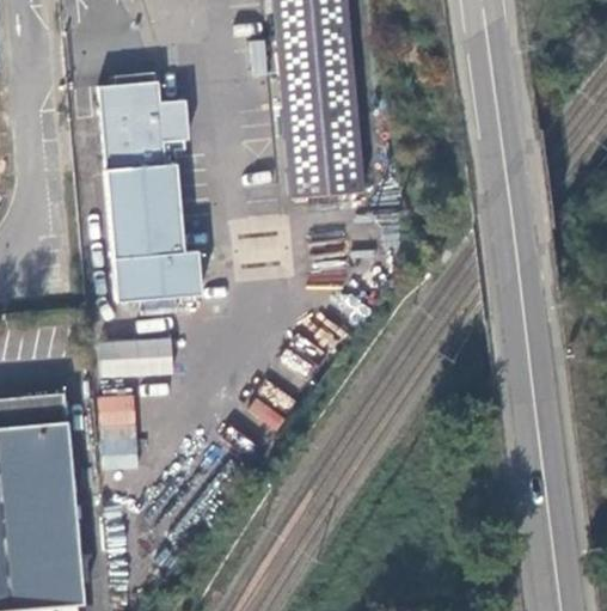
[(274,0),(293,199),(365,194),(345,0),(274,0)]
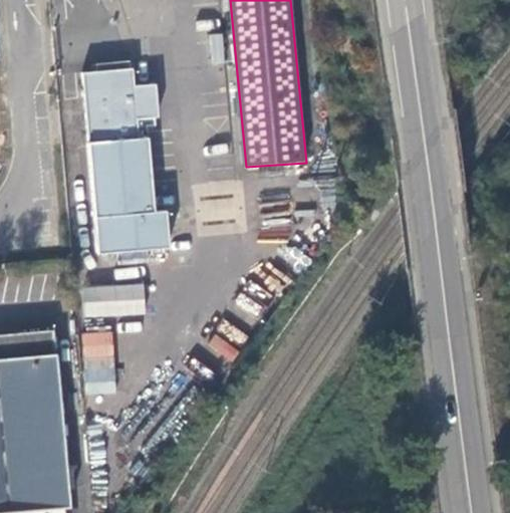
[(101,71),(85,72),(100,252),(172,247),(169,211),(157,211),(149,125),(159,126),(158,118),(162,117),(159,83),(138,85),(137,69),(133,68),(132,62),(100,64),(101,71)]
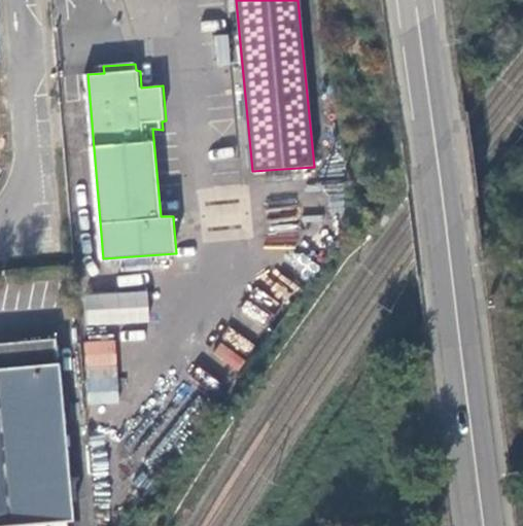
[(88,292),(88,321),(151,322),(151,293),(88,292)]
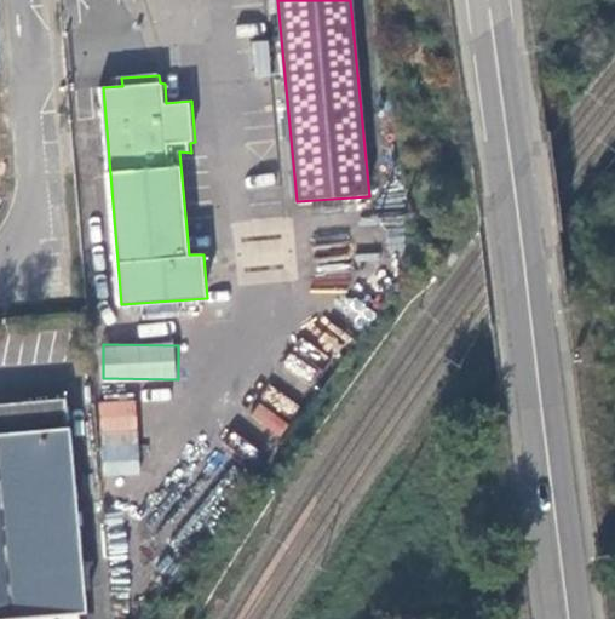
[(0,618),(80,618),(80,613),(87,613),(68,399),(0,403),(0,618)]
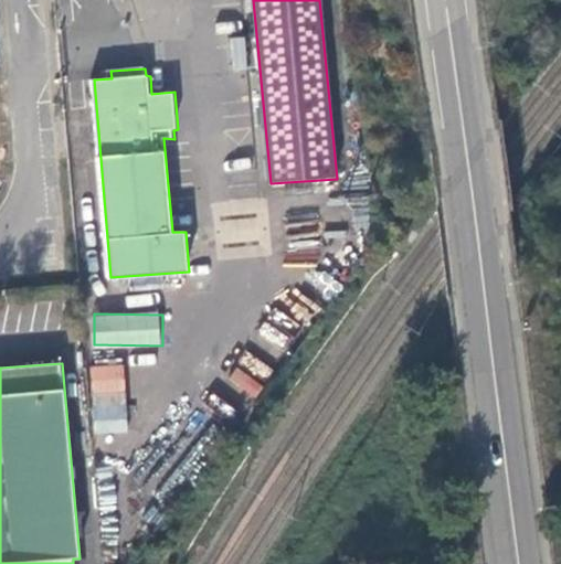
[(126,363),(93,366),(98,433),(131,429),(126,363)]
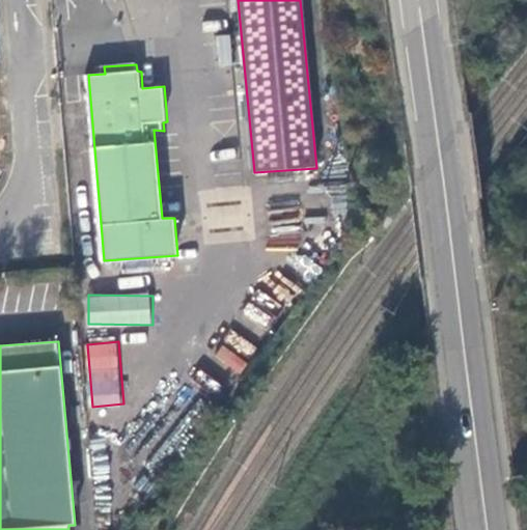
All buildings are outlined.
